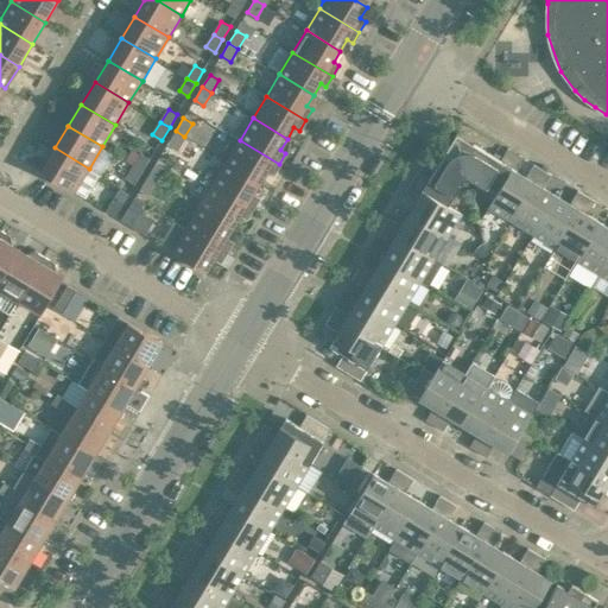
[(168,144),(177,150),(184,137),(176,131),(168,144)]
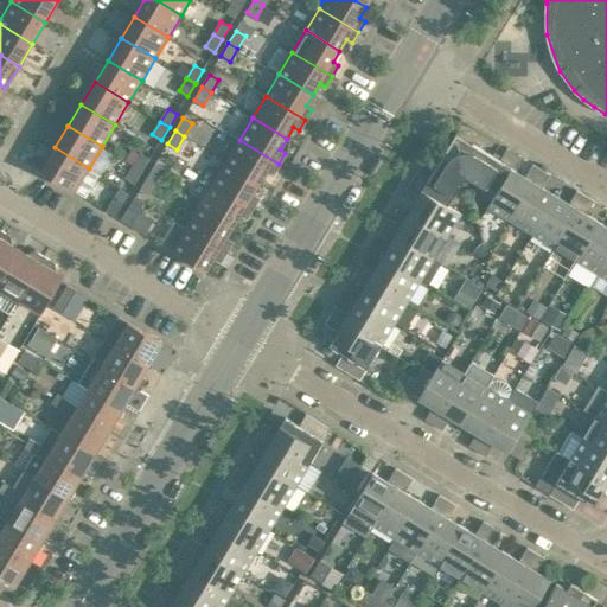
[(267,171),(272,174),(279,164),(240,140),(227,161),(260,183),(267,171)]
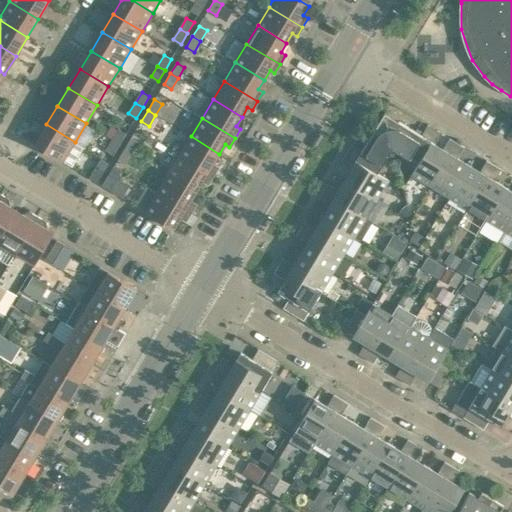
[(394,147),(419,163),(432,142),(433,143),(440,132),(428,124),(421,134),(399,121),(388,123),(394,147)]
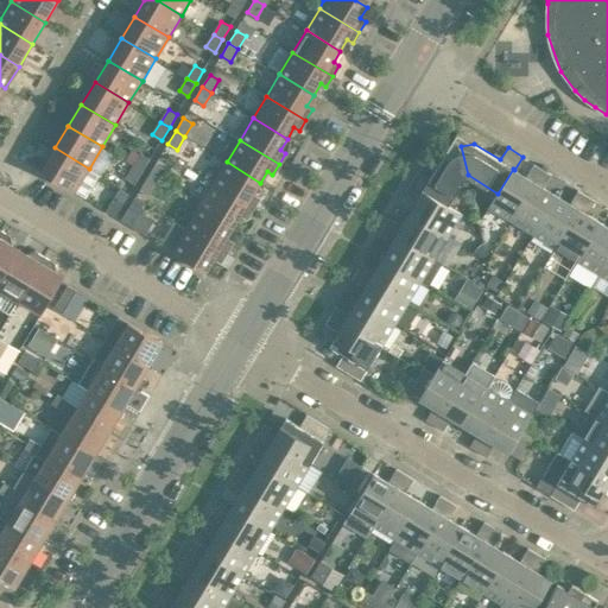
[(448,206),(449,204),(468,175),(461,146),(447,151),(430,177),(418,170),(410,183),(448,206)]
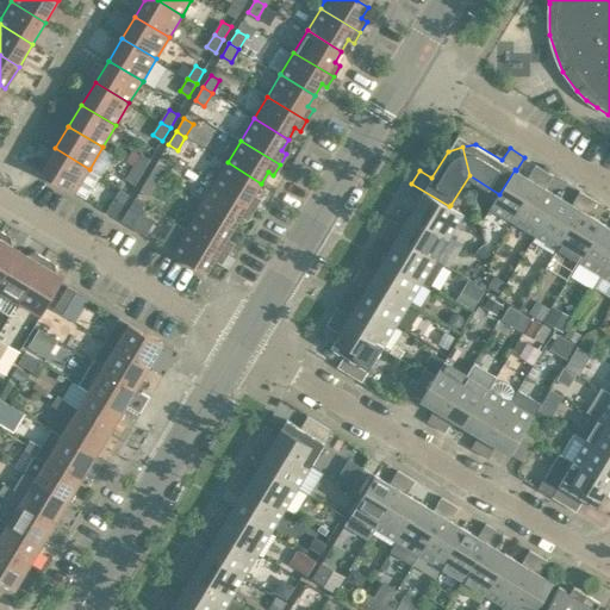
[(41,172),(86,198),(99,175),(89,169),(55,148),(41,172)]
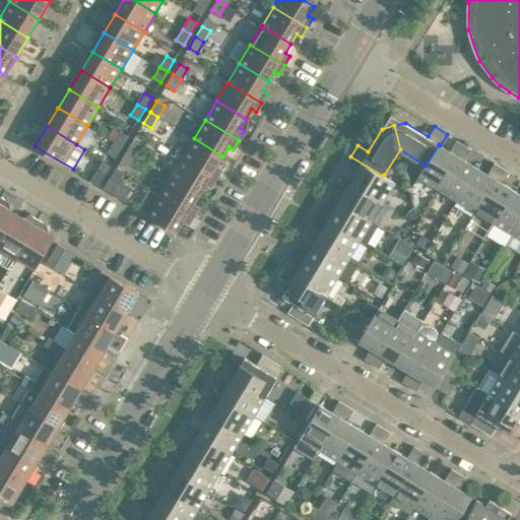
[(129,135),(121,131),(116,128),(110,137),(115,140),(115,141),(122,146),(129,135)]
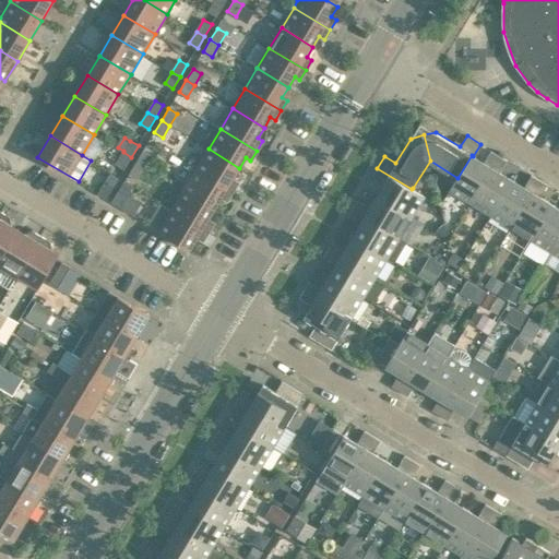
[(153,153),(144,149),(137,161),(145,166),(153,153)]
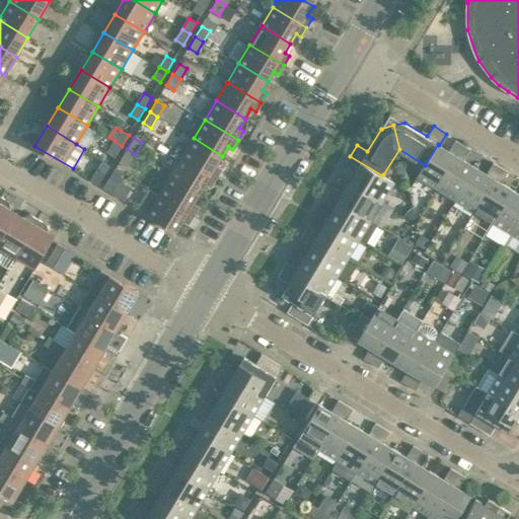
[(221,168),(217,165),(222,156),(194,138),(181,157),(216,177),(221,168)]
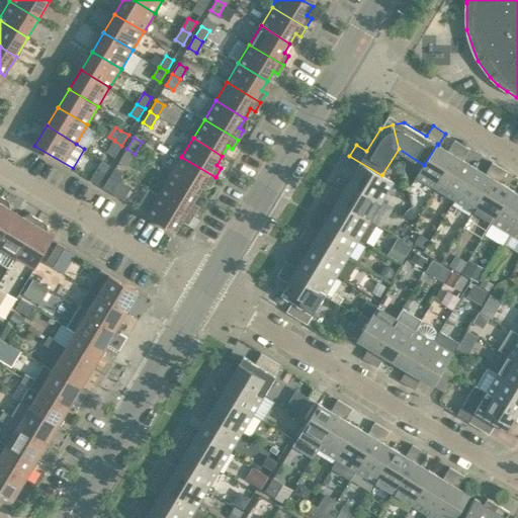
[(448,151),(438,145),(437,144),(424,165),(417,176),(436,187),(462,144),(455,140),(448,151)]
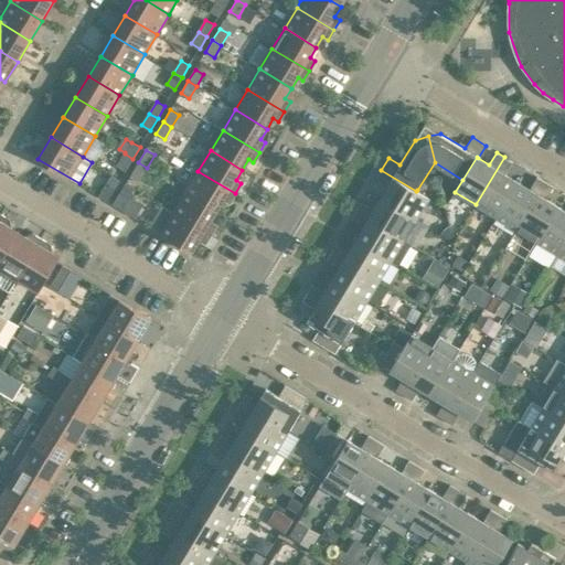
[(116,167),(125,172),(132,159),(125,153),(116,167)]
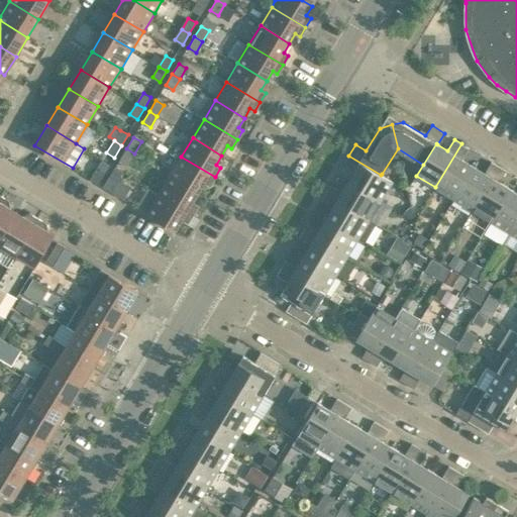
[(462,160),(470,148),(461,143),(435,187),(454,198),(474,166),(462,160)]
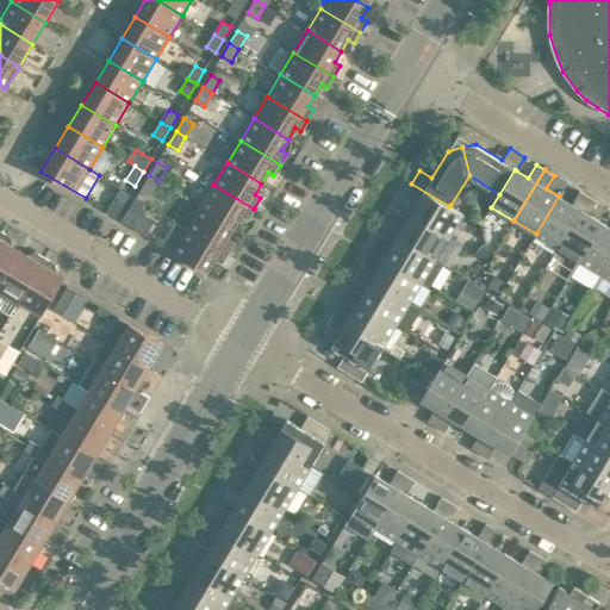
[(142,190),(150,194),(159,181),(149,175),(142,190)]
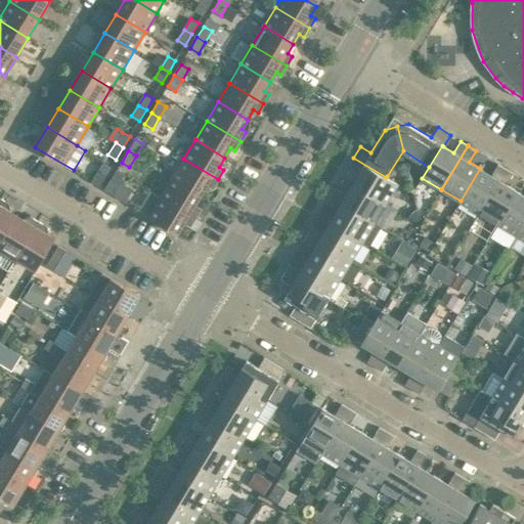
[(349,165),(360,172),(354,183),(386,203),(398,183),(387,176),(386,177),(353,158),(349,165)]
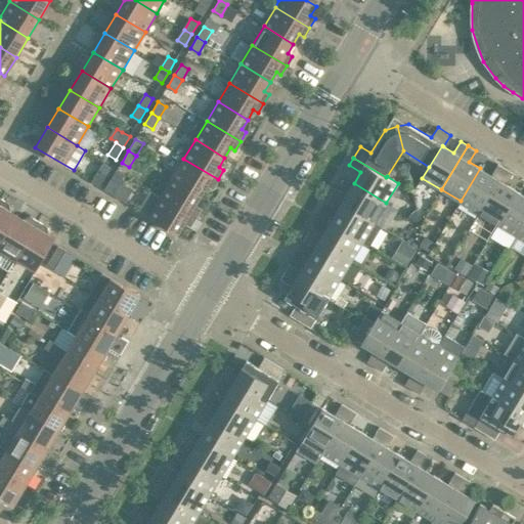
[(208,185),(212,188),(218,179),(183,159),(172,177),(202,195),(208,185)]
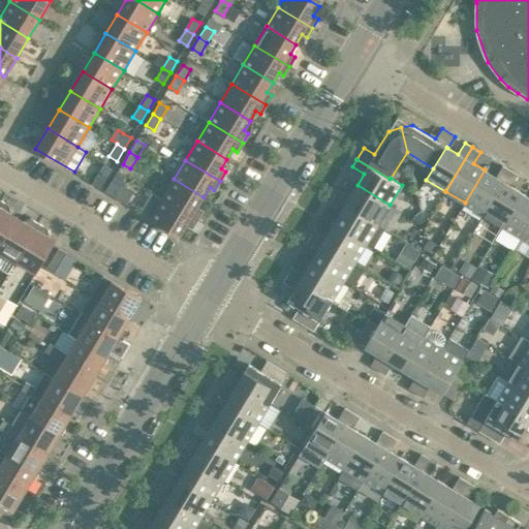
[(503,165),(496,177),(485,169),(465,203),(484,215),(510,169),(503,165)]
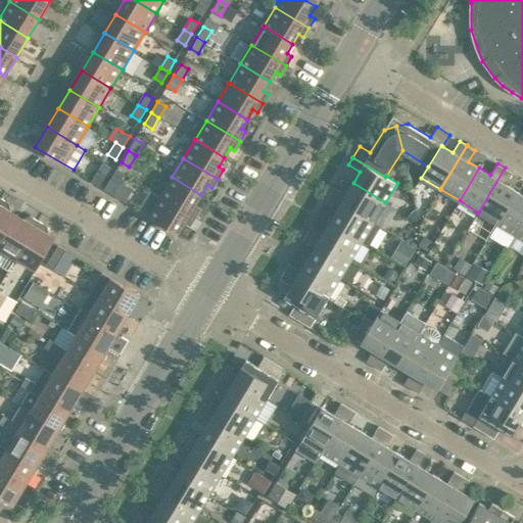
[(506,184),(513,173),(505,168),(478,212),(497,224),(517,191),(506,184)]
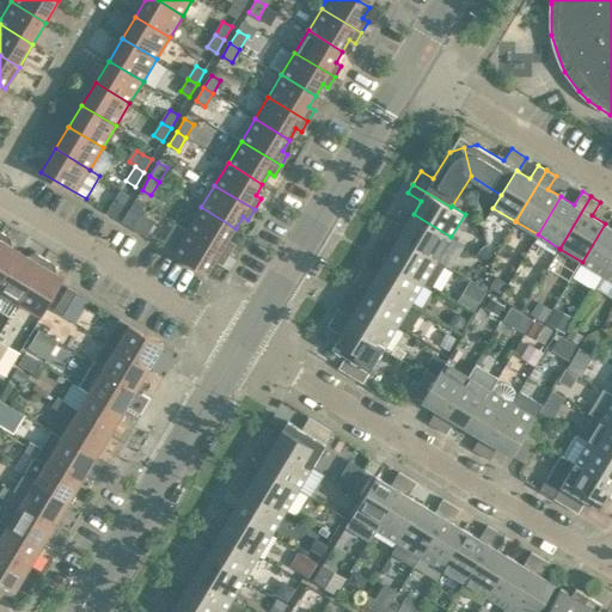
[(116,218),(124,204),(115,199),(108,213),(116,218)]
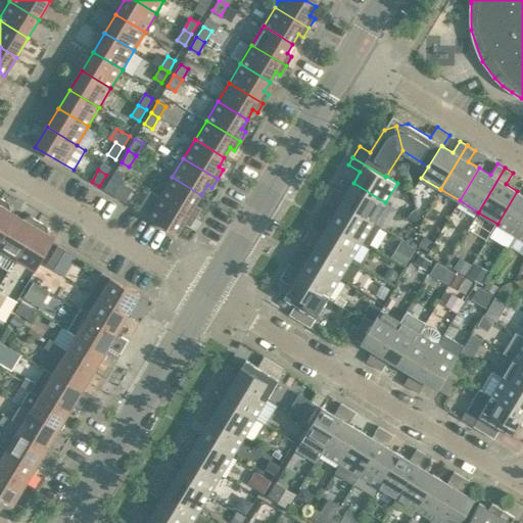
[(200,207),(195,204),(201,195),(172,177),(160,196),(194,217),(200,207)]
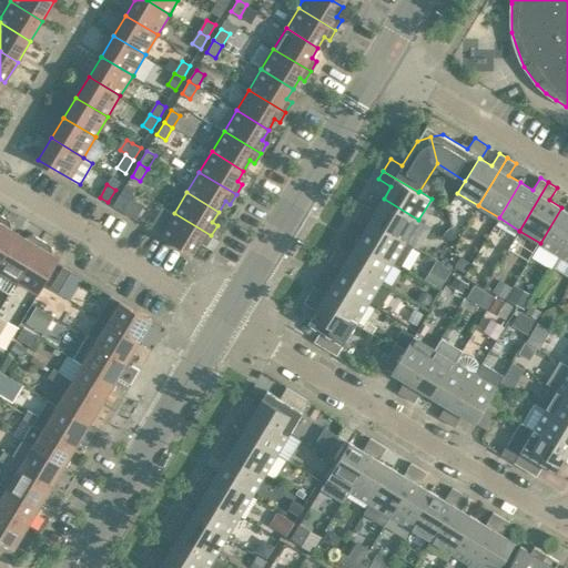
[(121,193),(113,205),(122,211),(130,198),(121,193)]
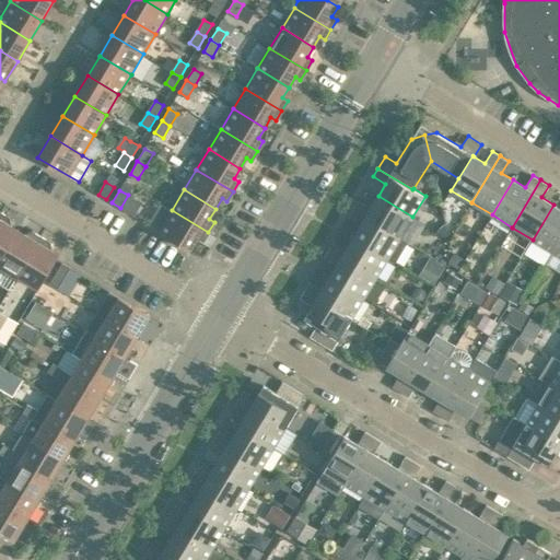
[(371,208),(359,200),(353,209),(400,237),(412,217),(378,196),(371,208)]
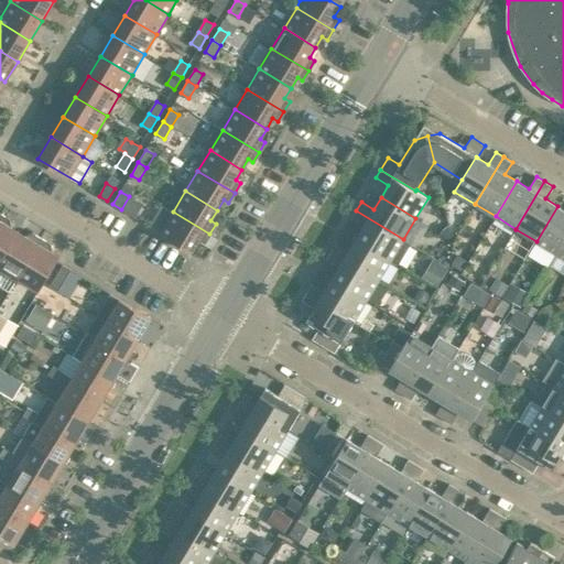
[(563,209),(557,206),(537,241),(556,253),(563,240),(563,209)]
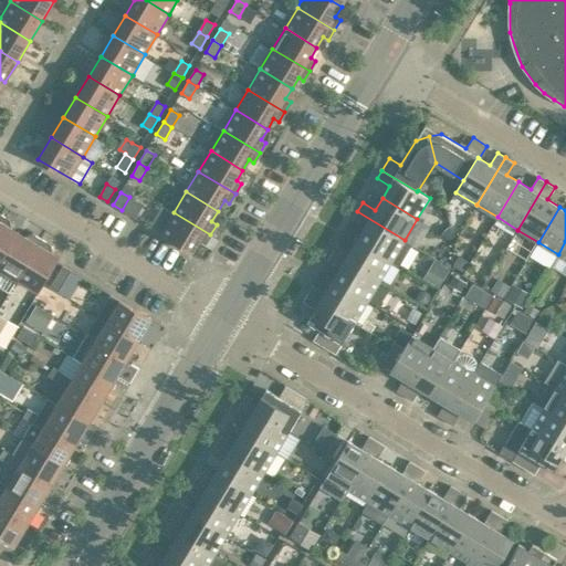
[(353,219),(365,227),(357,239),(392,260),(400,265),(412,244),(405,240),(357,211),(353,219)]
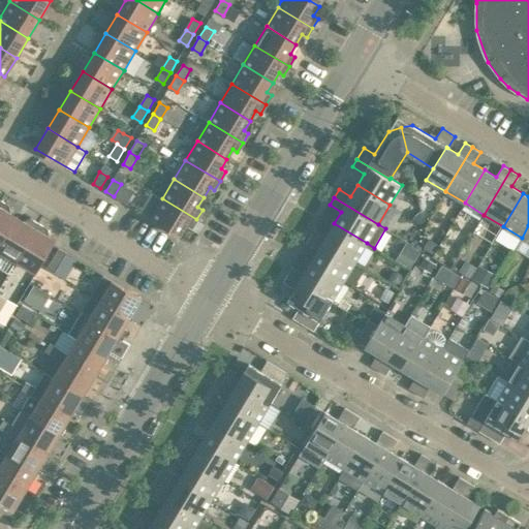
[(186,225),(191,228),(196,219),(162,198),(150,218),(180,236),(186,225)]
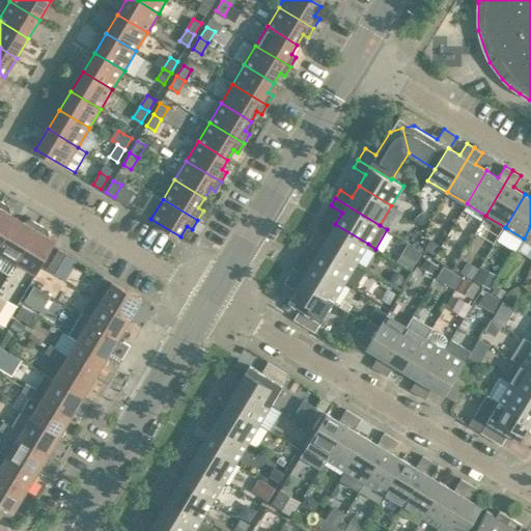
[(11,214),(9,205),(1,200),(0,202),(0,246),(18,218),(11,214)]
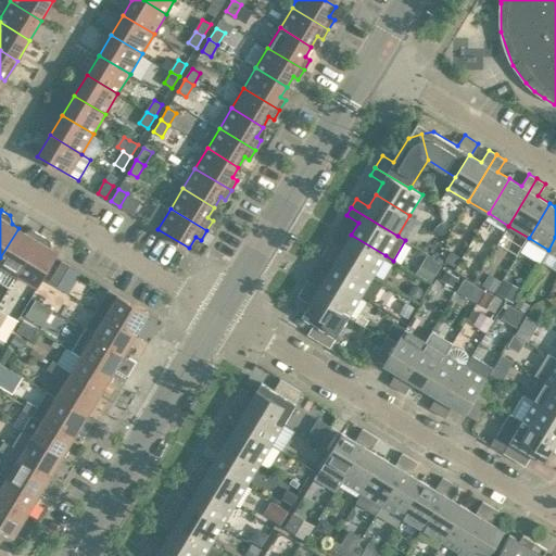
[(438,225),(433,230),(446,238),(443,222),(438,225)]
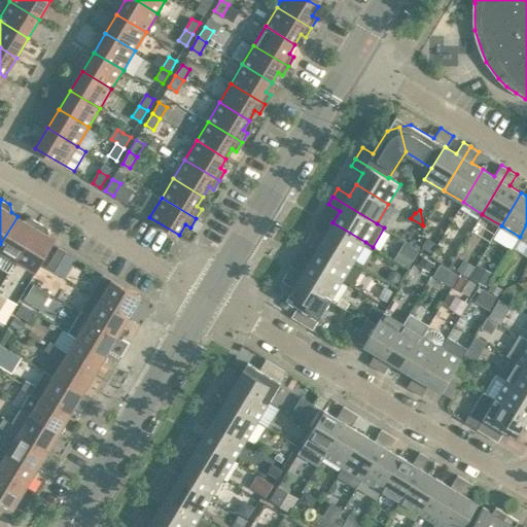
[(32,217),(24,219),(18,216),(0,244),(0,250),(16,260),(39,222),(32,217)]
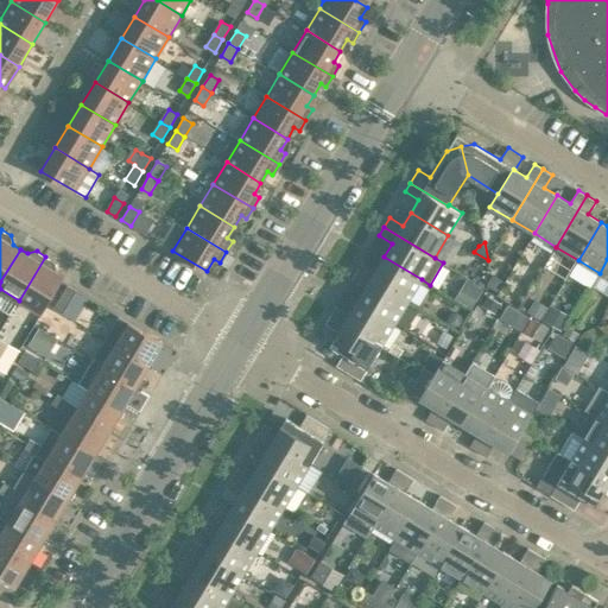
[(57,272),(55,261),(45,257),(19,301),(42,314),(64,276),(57,272)]
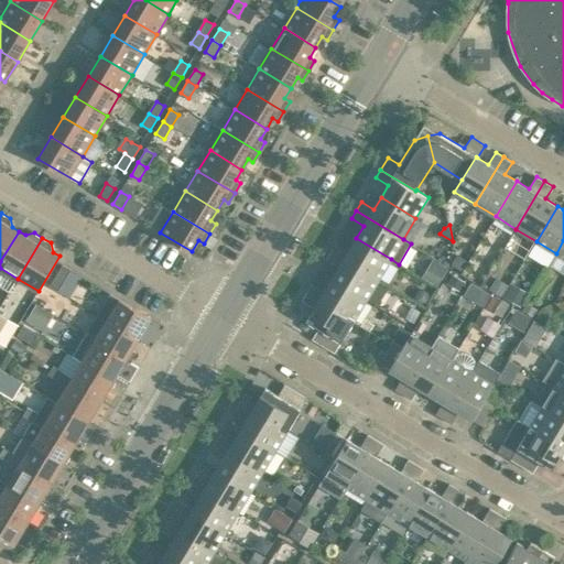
[(349,250),(336,242),(332,251),(379,280),(391,259),(356,238),(349,250)]
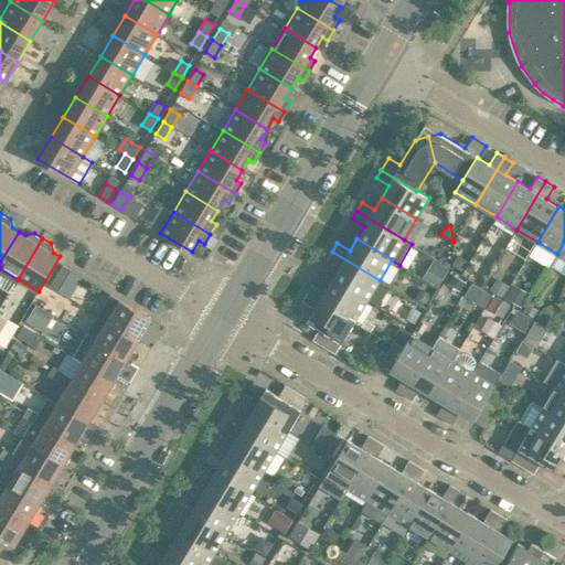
[(327,259),(340,267),(332,279),(368,300),(380,280),(332,252),(327,259)]
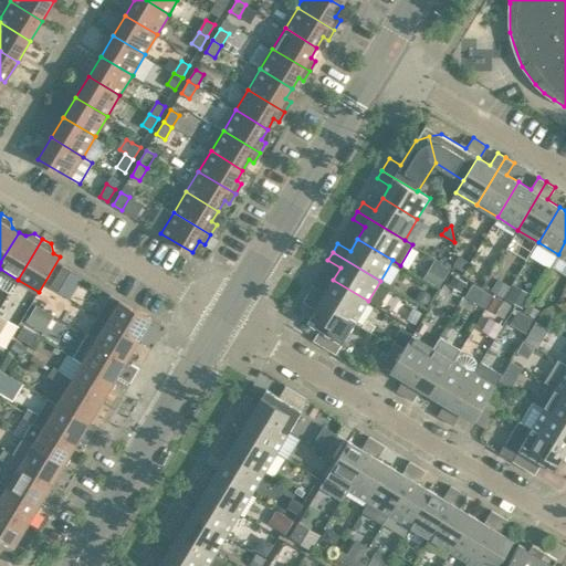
[(459,255),(453,265),(463,271),(469,261),(459,255)]
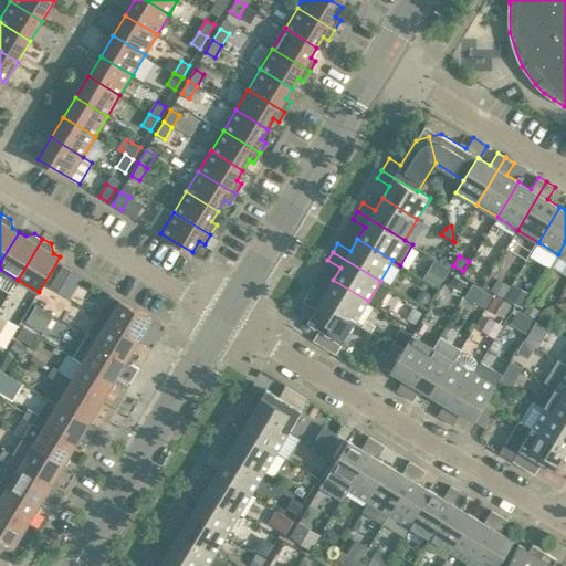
[(432,264),(425,278),(440,287),(448,274),(432,264)]
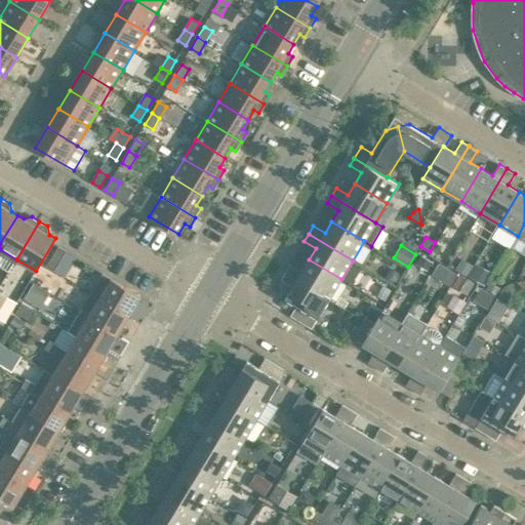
[(67,250),(58,246),(52,257),(59,261),(67,250)]
